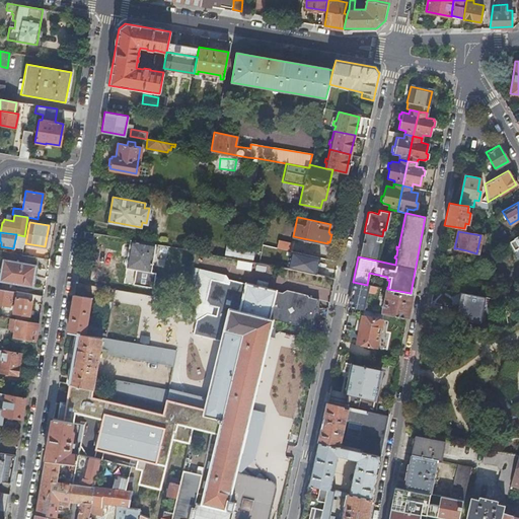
[(364,232),(358,256),(377,261),(382,236),(364,232)]
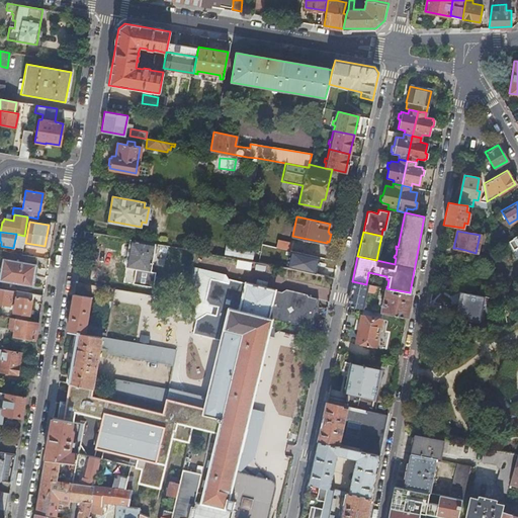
[(517,236),(508,242),(513,250),(517,247),(517,236)]
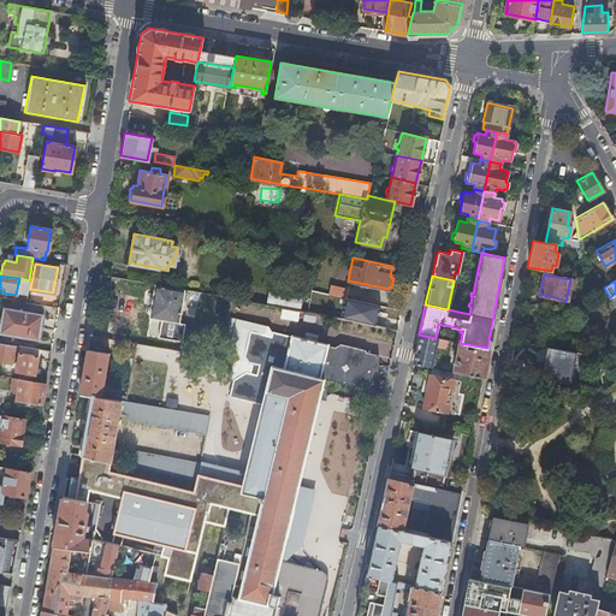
[(178,321),(183,289),(184,289),(154,284),(150,302),(149,302),(148,302),(148,303),(147,303),(147,308),(147,309),(147,311),(148,311),(149,311),(148,317),(178,321)]
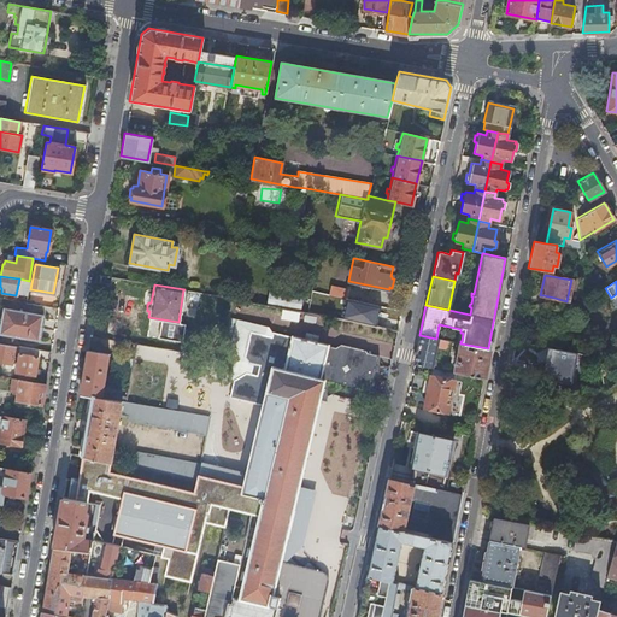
[(599,292),(595,285),(587,289),(588,297),(588,298),(599,292)]
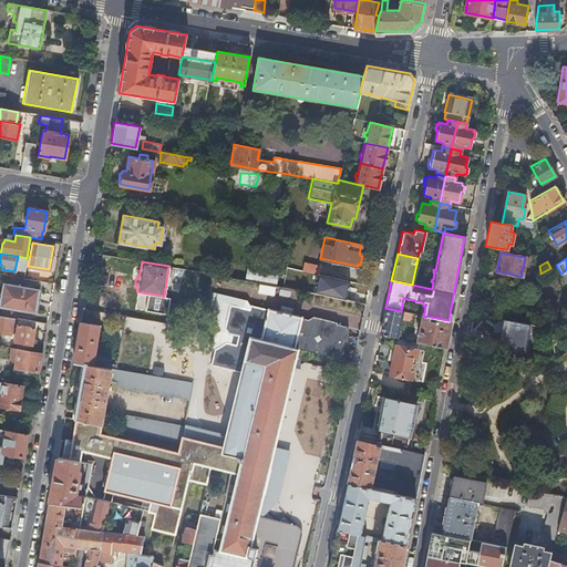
[(282,287),(300,290),(301,284),(288,281),(291,264),(287,263),(282,287)]
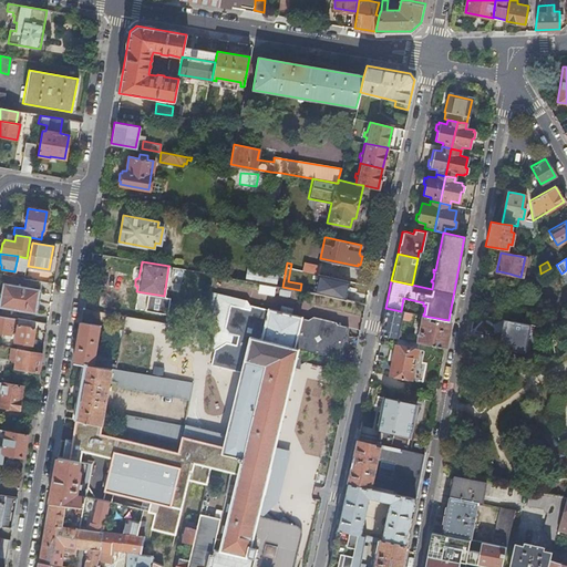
[(245,280),(275,286),(277,278),(265,276),(266,270),(247,267),(245,280)]
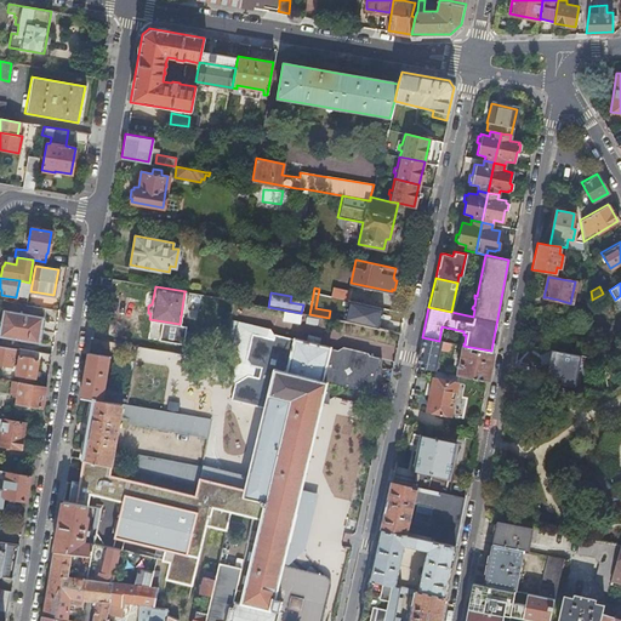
[(557,308),(558,300),(547,297),(545,306),(557,308)]
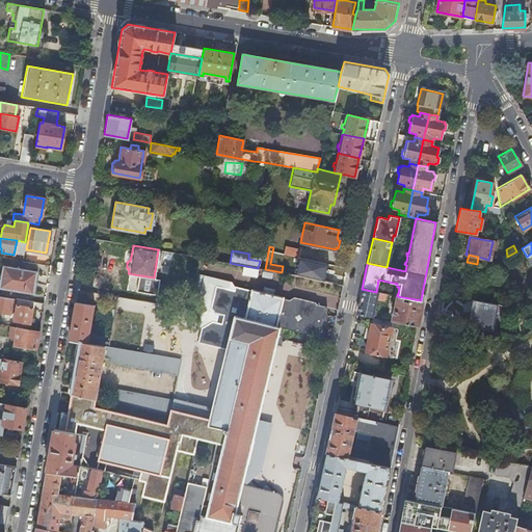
[(34,271),(2,266),(0,280),(0,286),(31,292),(34,271)]
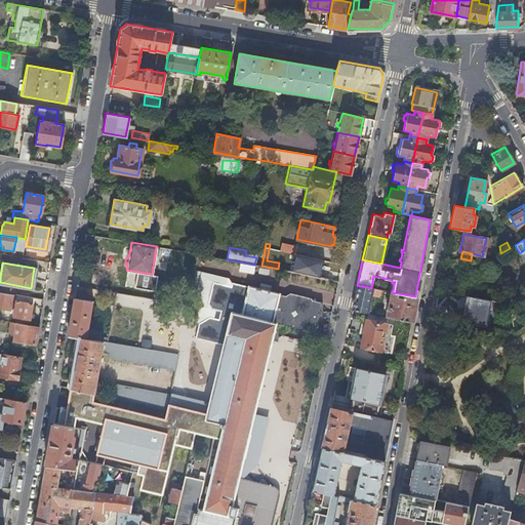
[(238,272),(253,274),(254,266),(239,265),(238,272)]
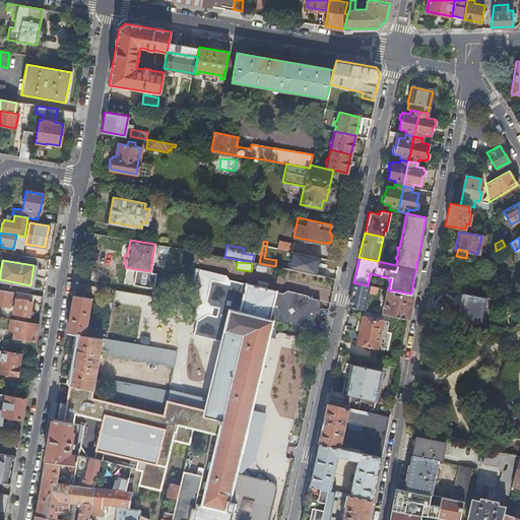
[(333,278),(336,267),(320,264),(318,274),(322,275),(330,277),(333,278)]
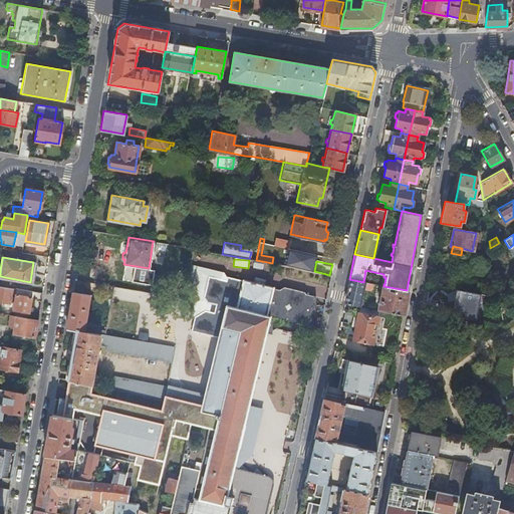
[(223,271),(189,263),(182,297),(182,299),(193,316),(204,310),(207,311),(209,303),(205,302),(202,296),(207,275),(225,279),(226,275),(223,271)]
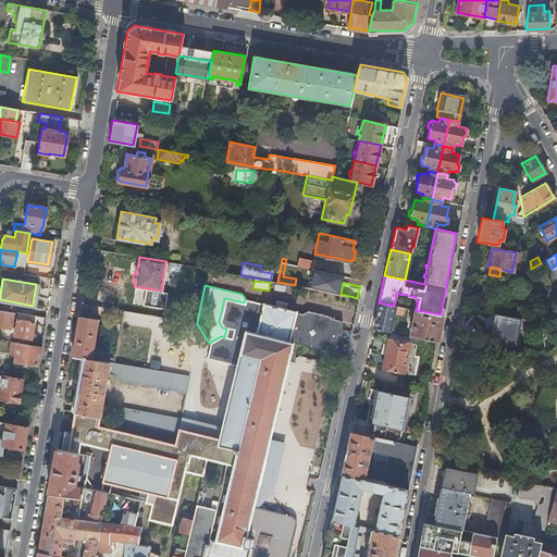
[(245,556),(250,537),(245,536),(251,507),(269,437),(293,343),(332,353),(341,321),(330,318),(329,316),(306,310),(301,313),(284,309),(273,306),(263,304),(245,298),(244,302),(224,298),(219,321),(222,327),(226,329),(224,337),(221,336),(209,343),(205,358),(236,366),(220,426),(215,445),(229,448),(215,509),(209,544),(203,543),(200,556),(245,556)]
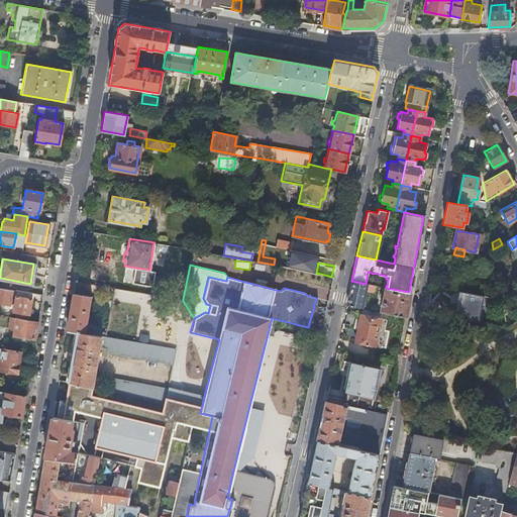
[(253,284),(264,287),(266,281),(255,278),(253,284)]
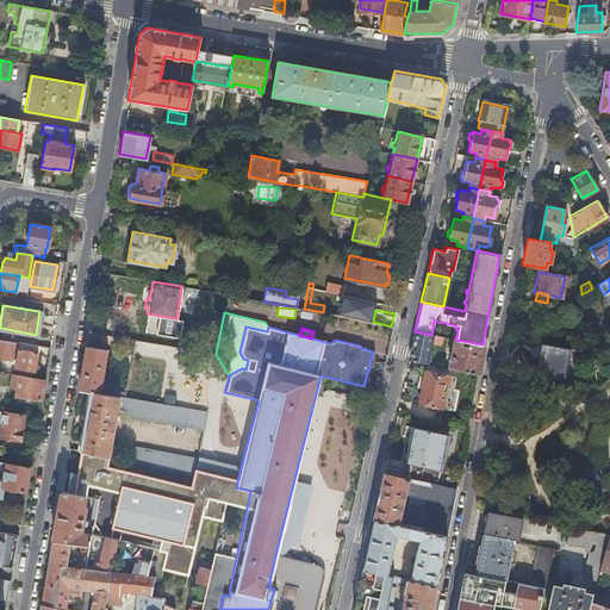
[(415,331),(408,360),(425,363),(433,335),(431,335),(415,331)]
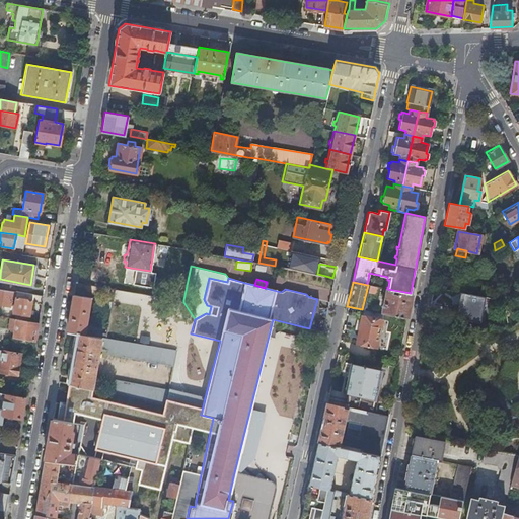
[(12,291),(0,289),(0,304),(3,305),(3,308),(8,309),(8,306),(9,306),(12,291)]
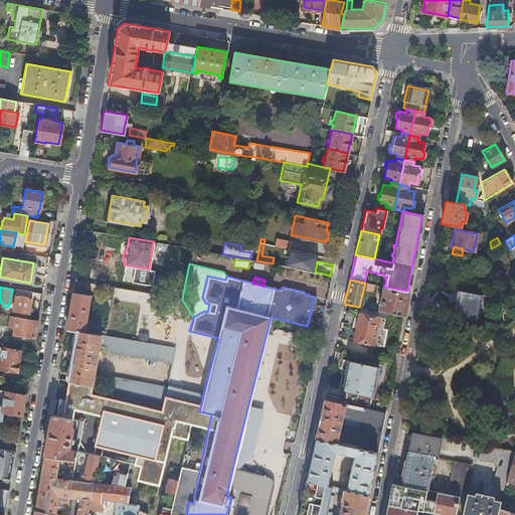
[(379,311),(402,316),(407,291),(384,287),(379,311)]
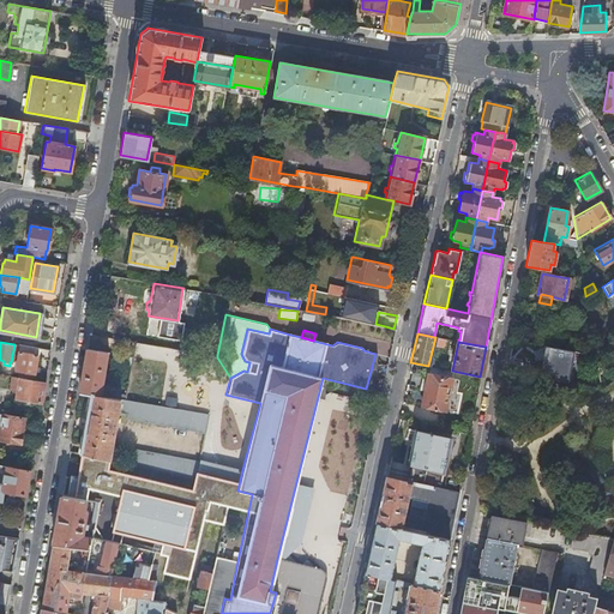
[(539,377),(569,383),(575,351),(545,345),(542,359),(541,359),(540,359),(539,359),(537,360),(535,360),(534,361),(533,362),(533,363),(531,365),(531,366),(530,368),(531,369),(531,371),(531,372),(533,373),(534,374),(535,375),(536,377),(539,377)]
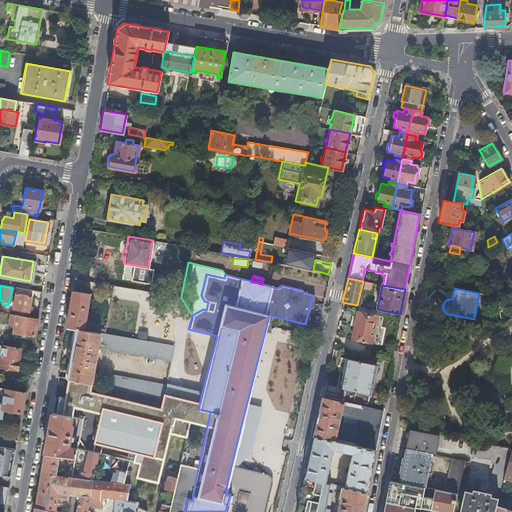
[(89,294),(72,291),(65,327),(75,329),(83,331),(89,294)]
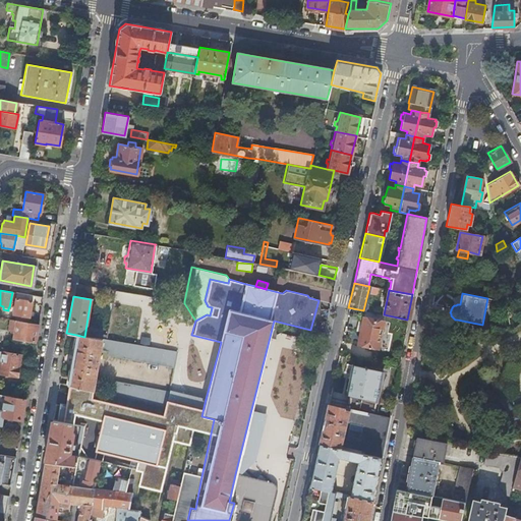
[(15,298),(12,313),(29,316),(31,300),(15,298)]
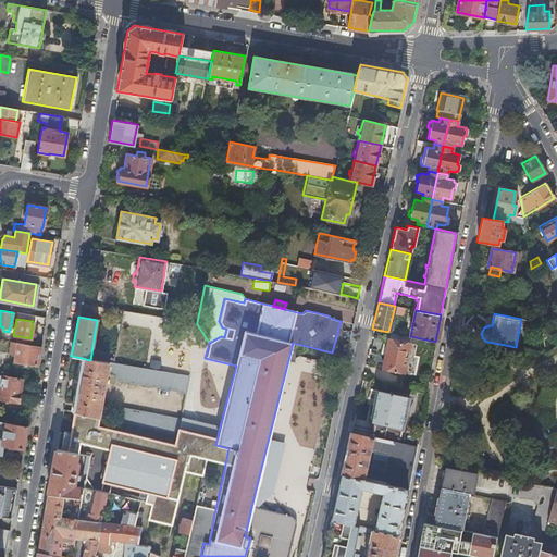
[(382,337),(379,354),(384,355),(382,368),(404,372),(409,344),(382,337)]
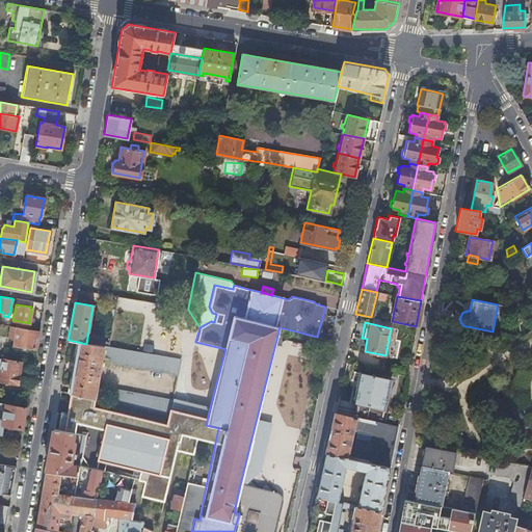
[(38,330),(9,325),(8,334),(15,336),(12,345),(35,349),(38,330)]
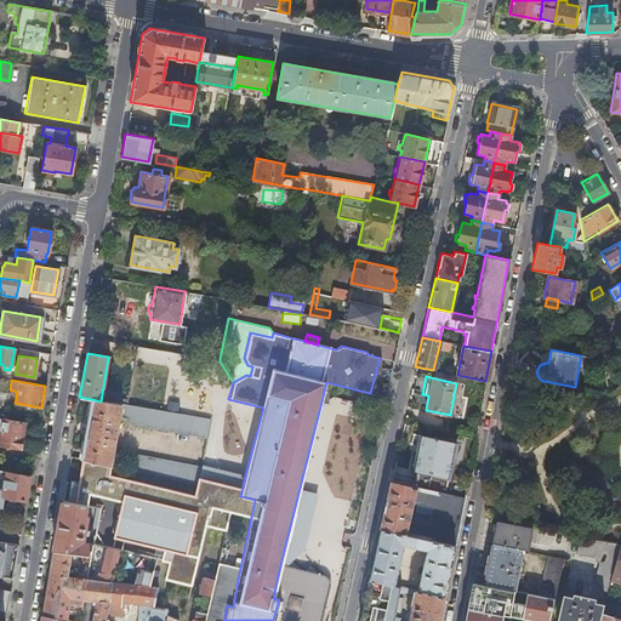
[(101,402),(91,399),(81,459),(110,465),(119,417),(126,419),(126,423),(204,438),(208,420),(136,408),(124,405),(101,402)]
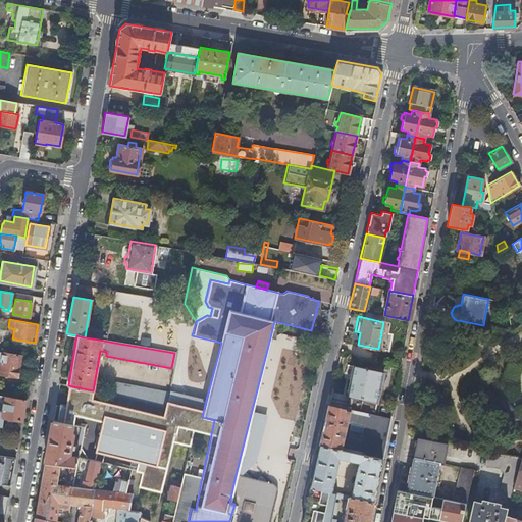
[(458,351),(465,343),(462,340),(455,349),(458,351)]
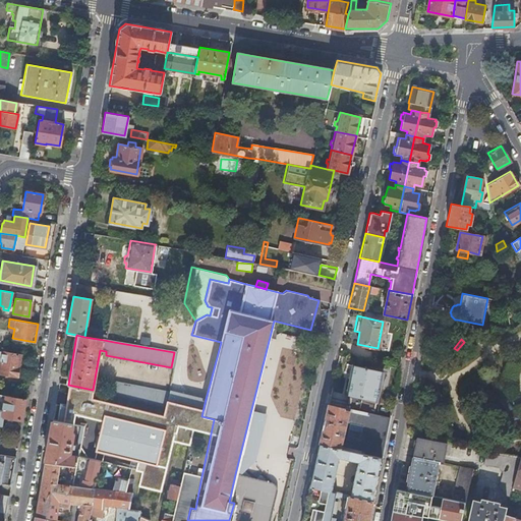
[(0,373),(16,377),(20,355),(0,351),(0,373)]
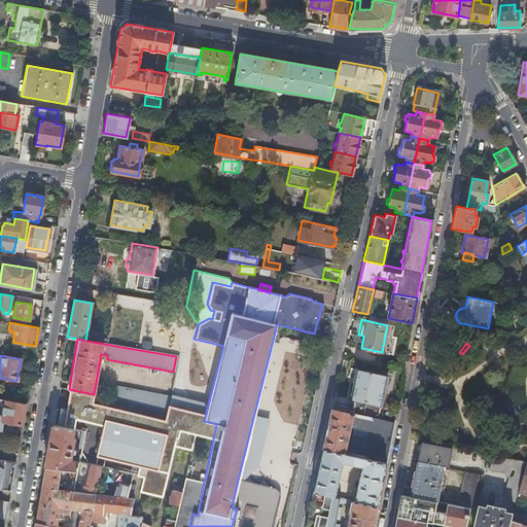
[(348,412),(361,415),(371,373),(356,370),(348,412)]
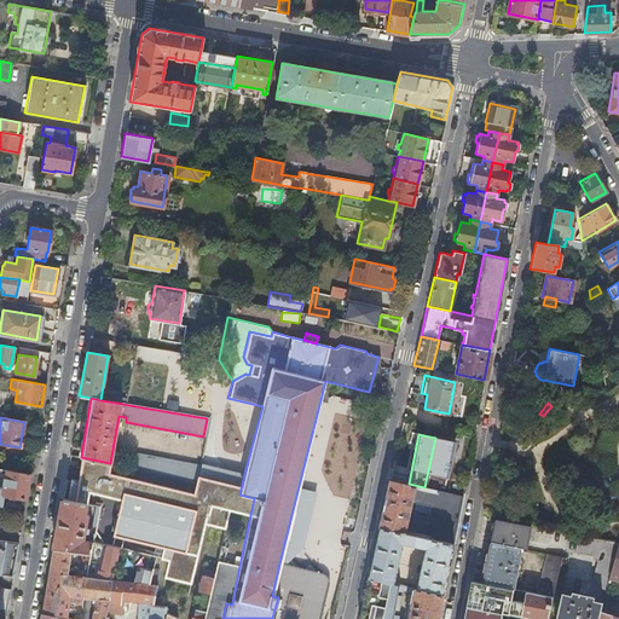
[(453,441),(435,438),(424,487),(443,491),(453,441)]
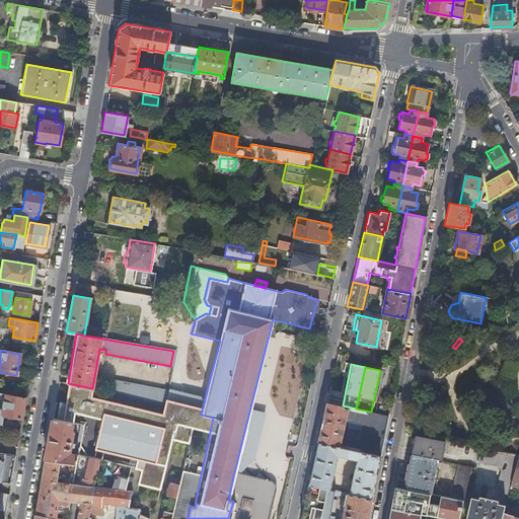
[(165,393),(166,390),(112,379),(110,388),(107,387),(106,391),(114,393),(163,405),(165,393)]
